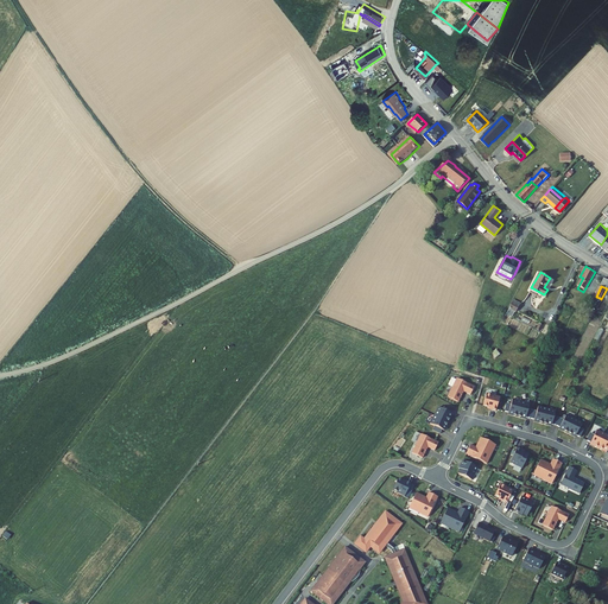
[(508,309),(517,312),(520,304),(513,299),(508,309)]
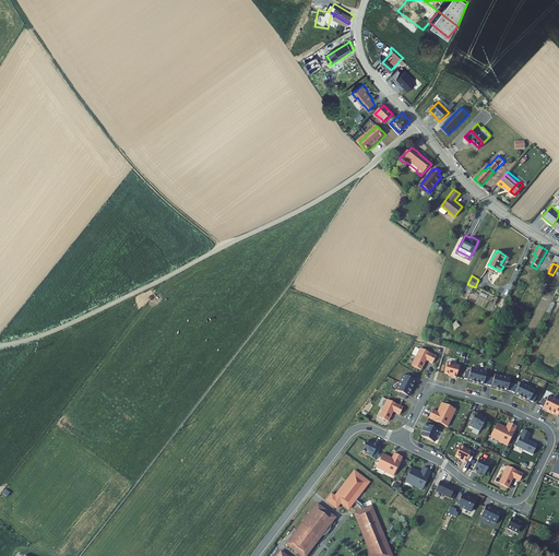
[(436,356),(419,349),(411,365),(420,370),(426,359),(431,363),(436,356)]
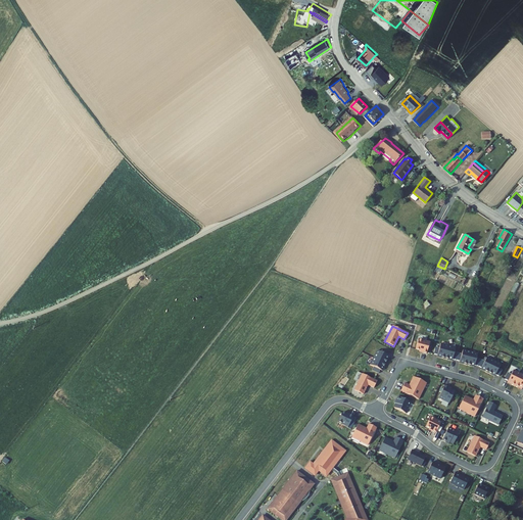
[(429,341),(418,338),(415,348),(423,350),(422,351),(426,352),(429,341)]
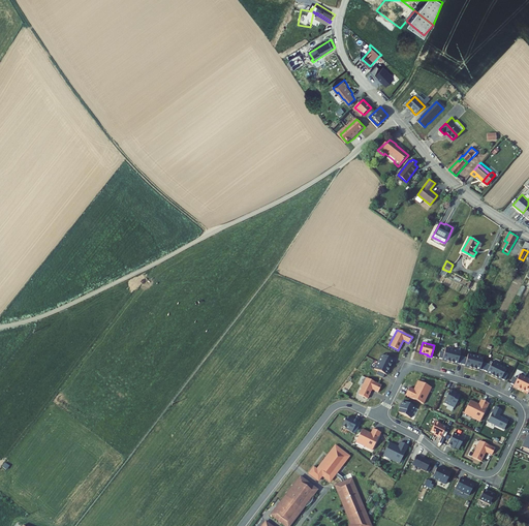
[(461,364),(463,357),(459,356),(460,350),(445,347),(444,351),(440,350),(438,358),(446,359),(445,361),(453,363),(454,361),(461,364)]
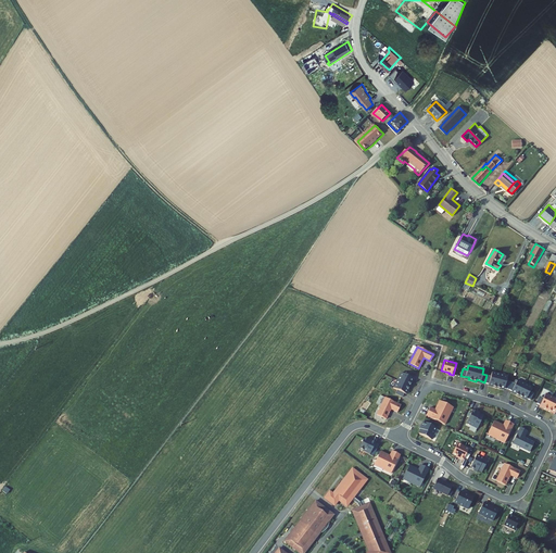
[(405,375),(401,373),(396,380),(409,386),(411,382),(409,381),(413,375),(406,372),(405,375)]
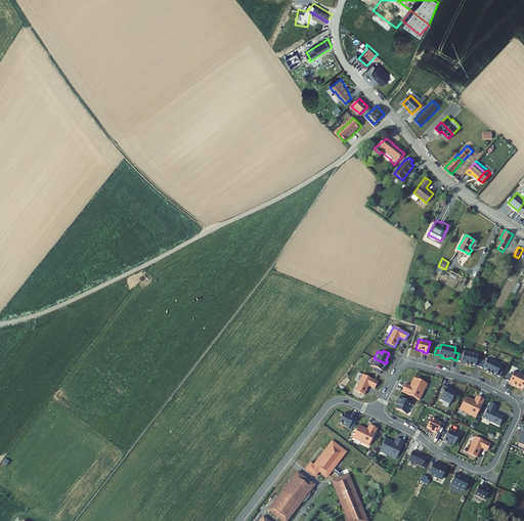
[(482,367),(485,361),(482,359),(477,358),(478,354),(464,350),(462,354),(459,353),(456,360),(464,362),(464,363),(471,365),(472,363),(480,365),(482,367)]
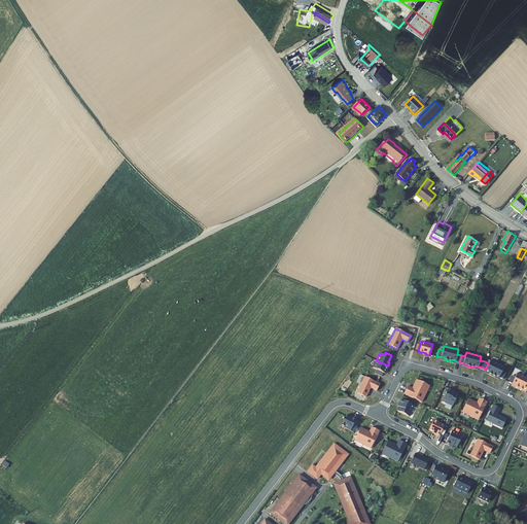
[(502,378),(505,372),(502,371),(504,365),(491,359),(488,363),(485,370),(489,372),(488,373),(495,376),(495,375),(502,378)]
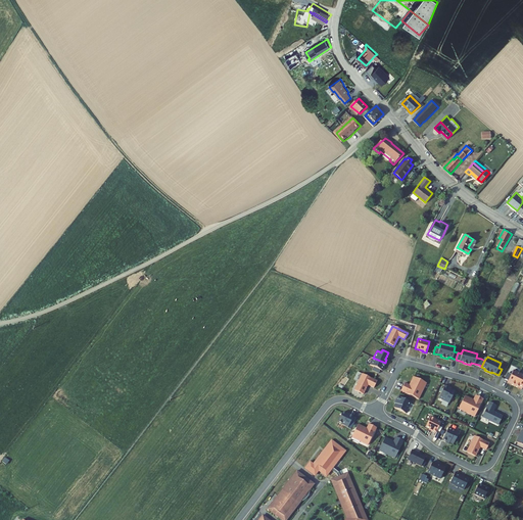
[(385,363),(373,358),(370,365),(374,366),(373,370),(379,373),(382,366),(384,367),(385,363)]
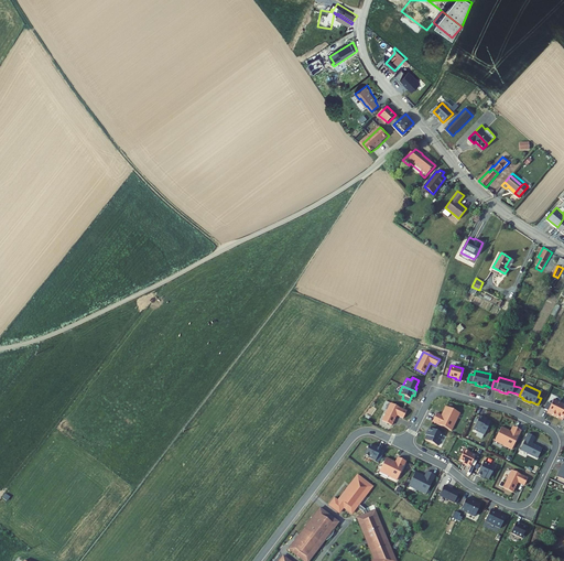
[(555,414),(561,402),(553,398),(551,402),(548,401),(544,408),(552,411),(551,413),(555,414)]
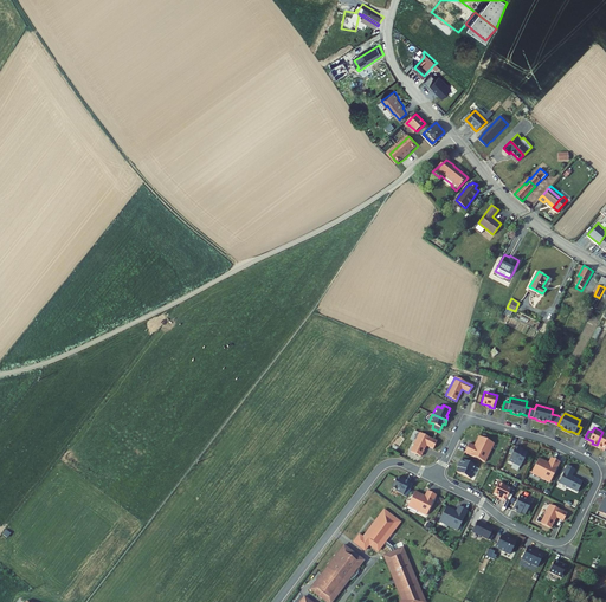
[(437,441),(419,432),(411,451),(420,455),(426,445),(432,448),(437,441)]
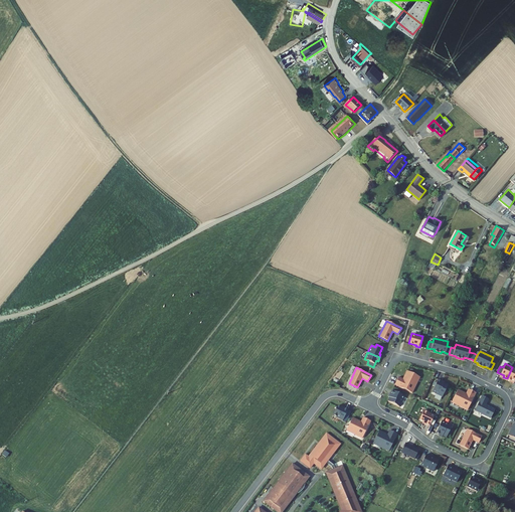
[(414,383),(417,375),(406,370),(402,378),(398,376),(394,384),(411,392),(415,384),(414,383)]
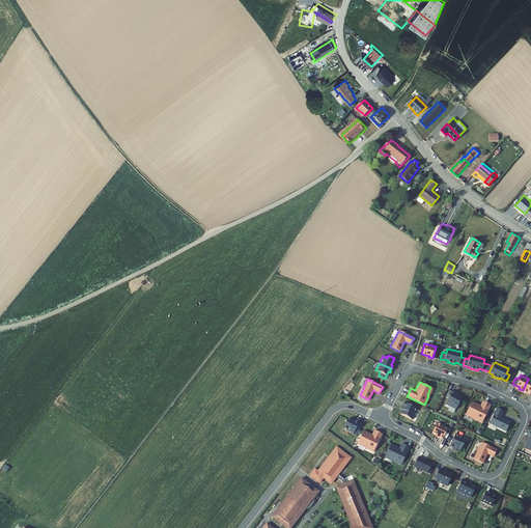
[(456,409),(462,396),(454,393),(455,392),(452,390),(445,404),(456,409)]
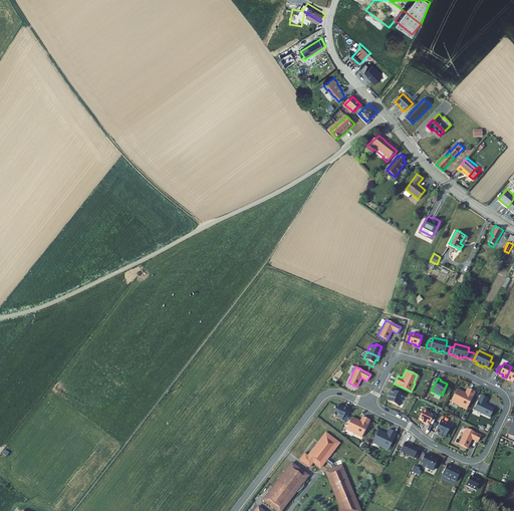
[(467,409),(470,403),(475,392),(467,388),(465,392),(457,388),(451,401),(467,409)]
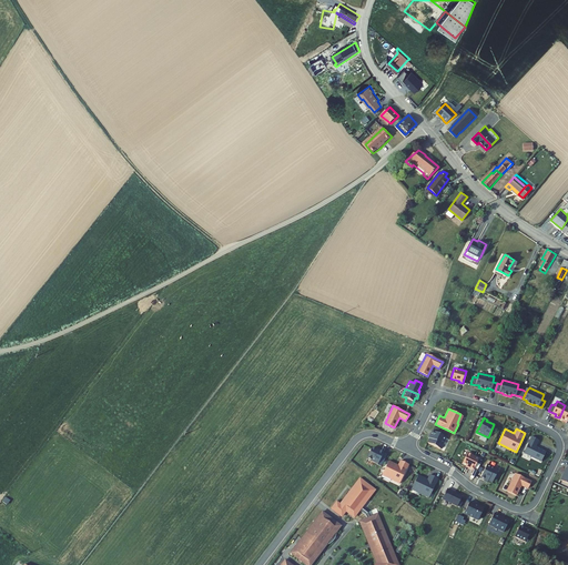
[(440,449),(446,437),(432,431),(430,434),(432,434),(427,442),(440,449)]
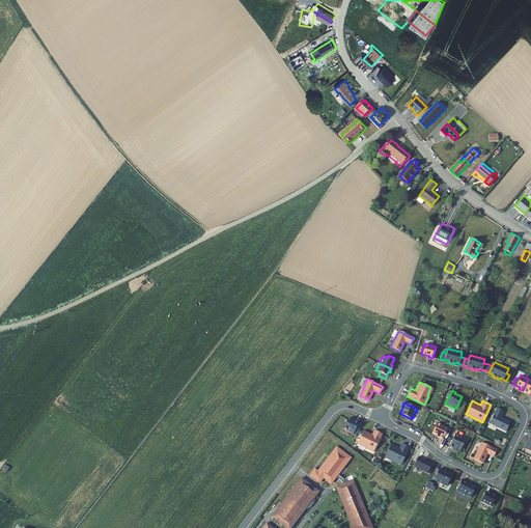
[(506,431),(510,421),(501,416),(504,411),(497,408),(490,422),(506,431)]
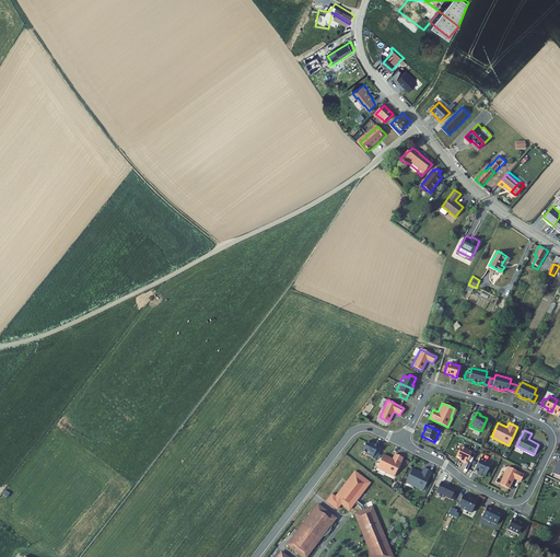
[(374,445),(366,442),(361,452),(372,457),(377,445),(374,443),(374,445)]
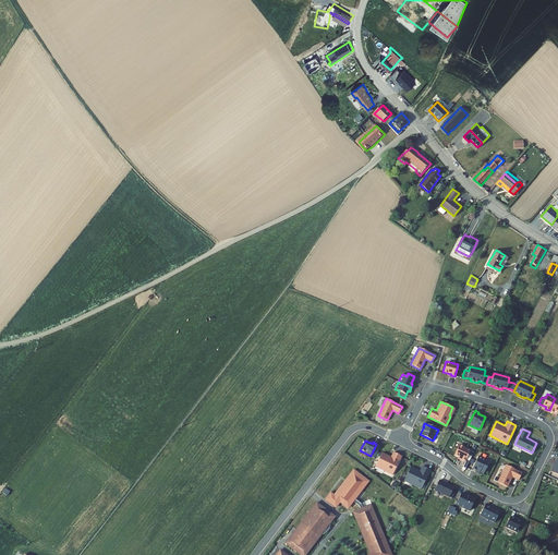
[(465,460),(471,448),(460,443),(455,454),(462,457),(461,459),(465,460)]
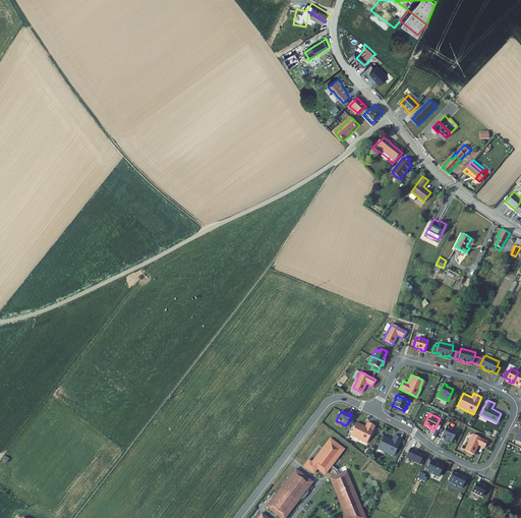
[(365,426),(357,422),(351,434),(359,438),(358,440),(367,444),(375,425),(367,422),(365,426)]
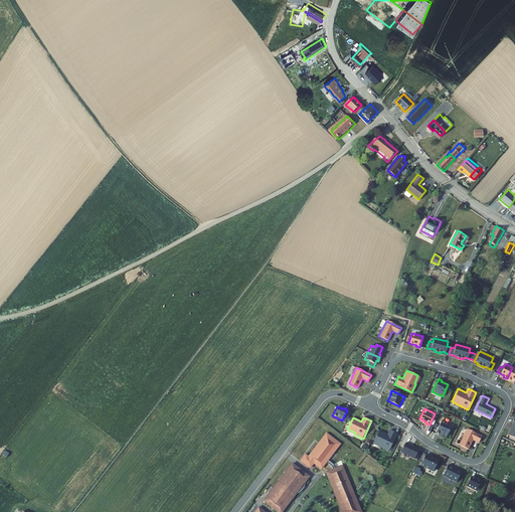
[(447,437),(452,425),(442,419),(436,433),(439,435),(440,434),(447,437)]
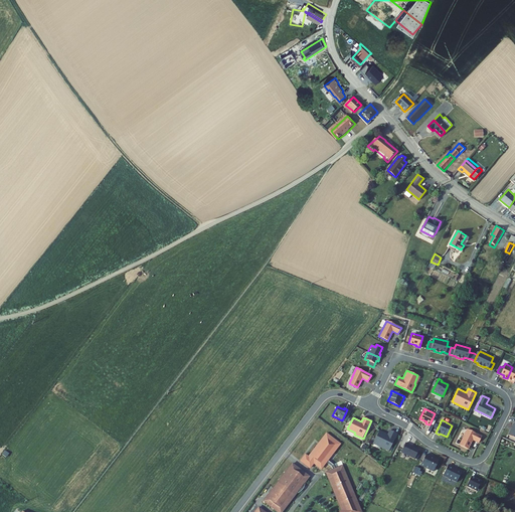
[(479,442),(482,436),(468,429),(460,444),(469,449),(473,440),(479,442)]
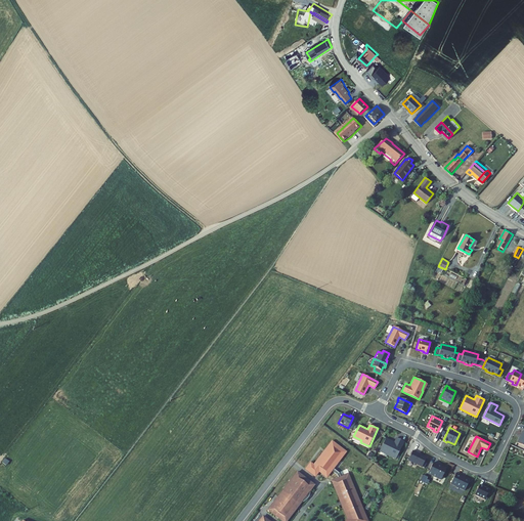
[(395,442),(386,438),(381,449),(389,452),(388,454),(396,459),(404,441),(397,438),(395,442)]
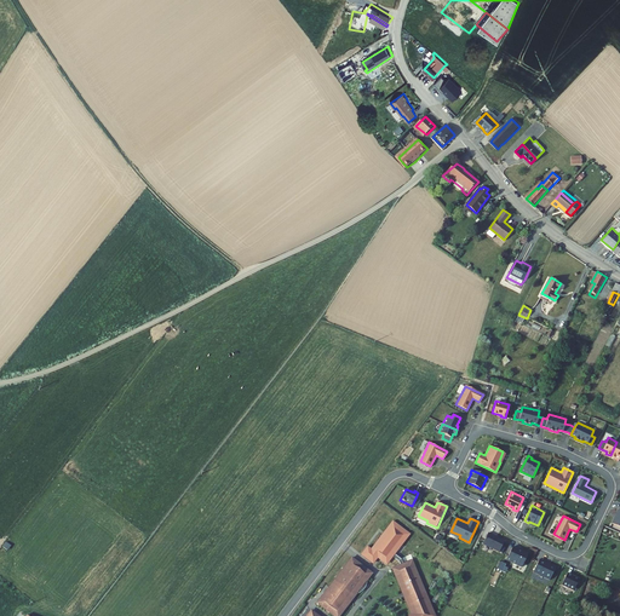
[(504,541),(488,533),(483,543),(500,552),(504,541)]
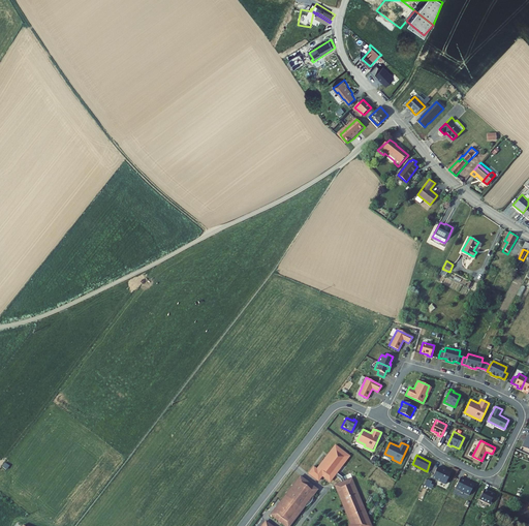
[(442,469),(437,467),(432,477),(445,484),(450,473),(446,471),(442,470),(442,469)]
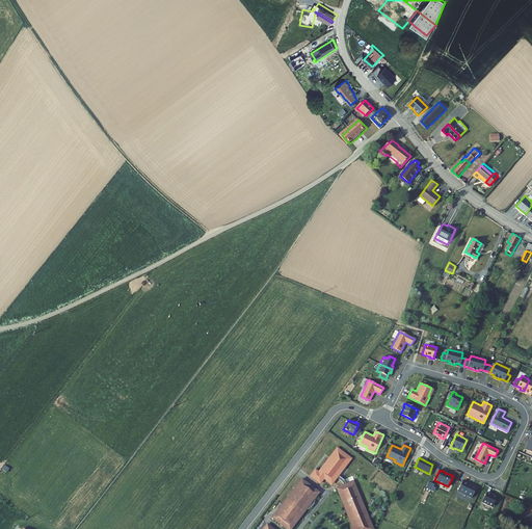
[(314,499),(318,493),(300,479),(270,518),(284,528),(290,528),(300,517),(299,514),(302,510),(307,509),(311,506),(314,499)]
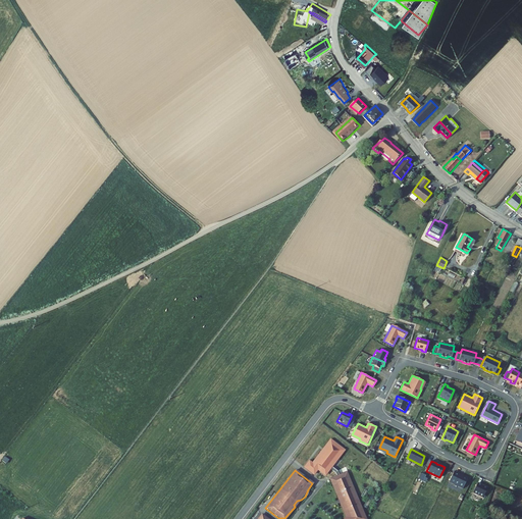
[(419,475),(425,478),(428,472),(422,470),(419,475)]
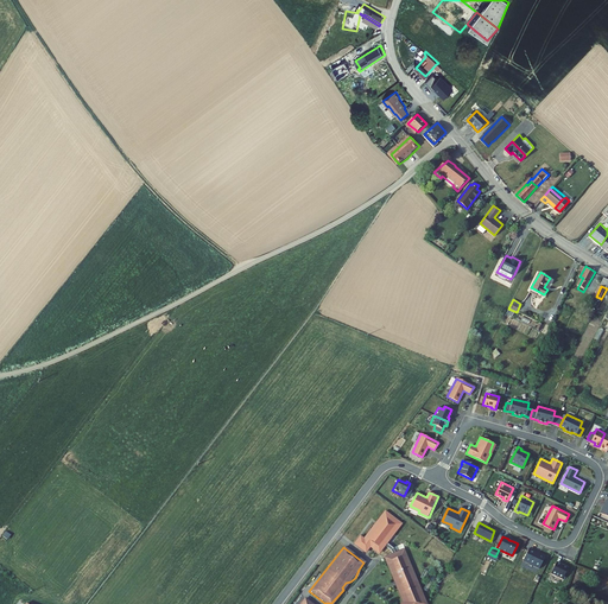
[(537,551),(530,547),(524,560),(540,567),(545,555),(537,552),(537,551)]
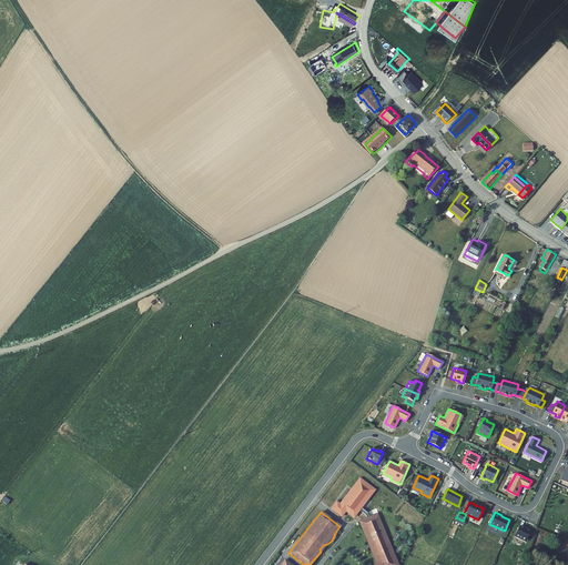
[(374,564),(396,564),(398,563),(377,514),(358,522),(376,563),(374,564)]
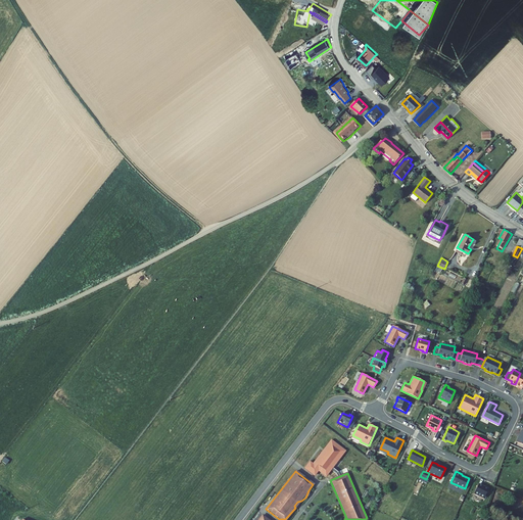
[(489,487),(479,483),(474,493),(484,498),(489,487)]
